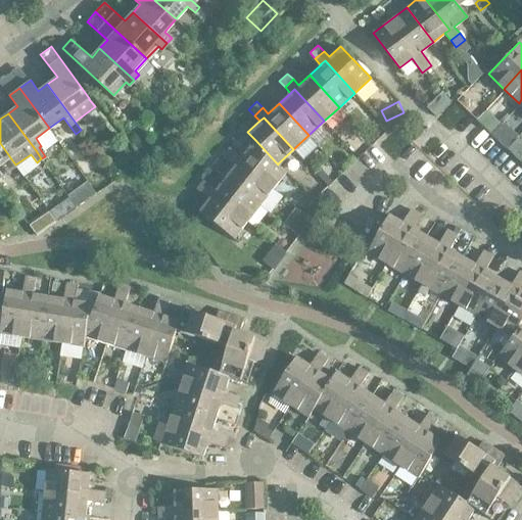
[(502,135),(510,127),(504,121),(495,129),(502,135)]
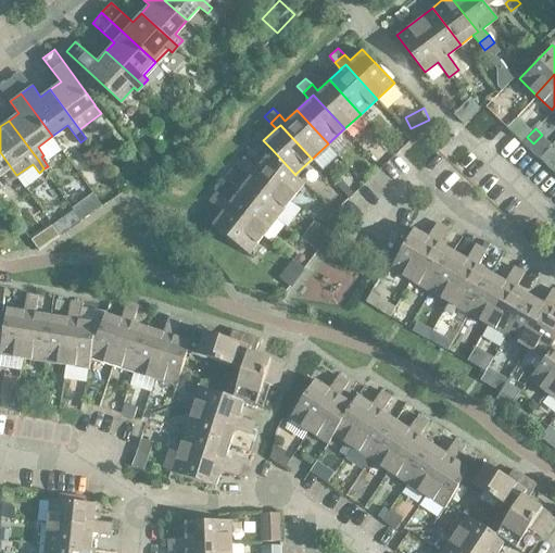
[(243,171),(250,176),(253,172),(290,200),(304,181),(295,174),(295,175),(272,149),(257,166),(250,161),(243,171)]
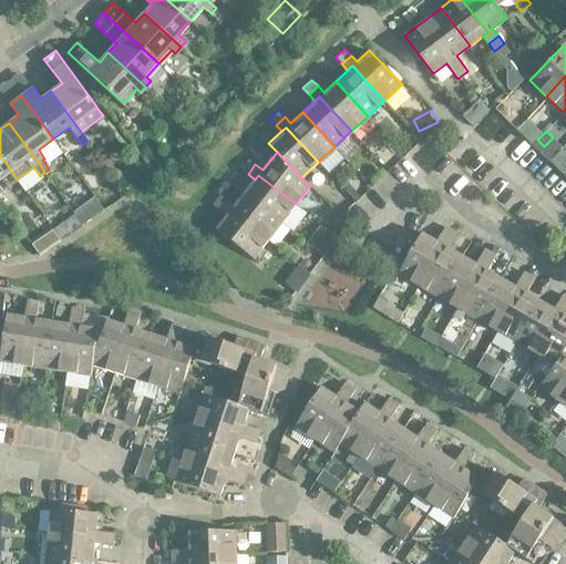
[(0,191),(17,178),(11,171),(0,155),(0,191)]
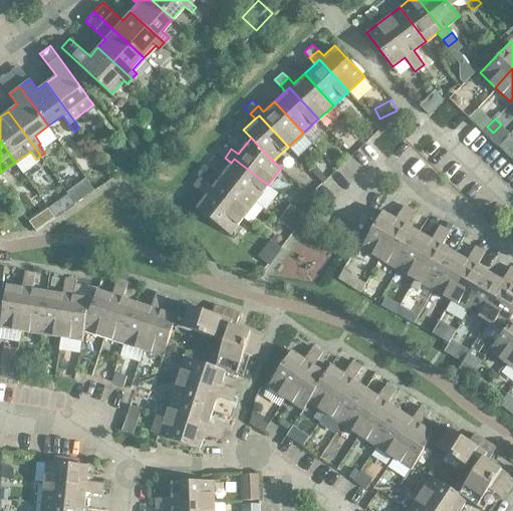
[(340,181),(370,153),(359,141),(329,169),(340,181)]
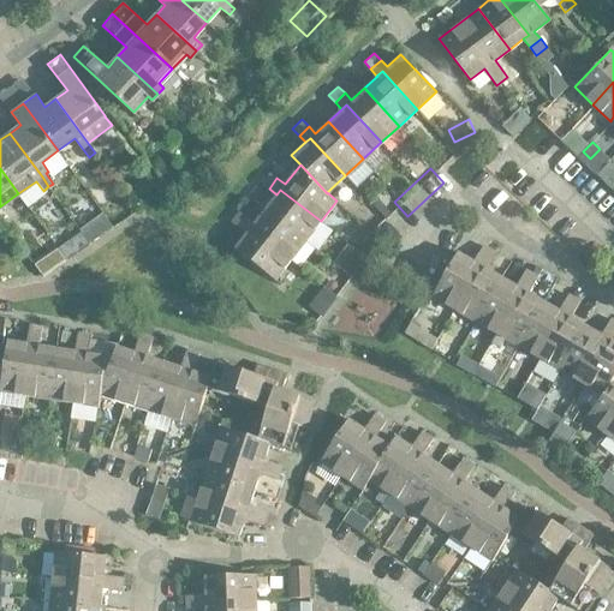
[(269,189),(276,178),(269,172),(261,183),(269,189)]
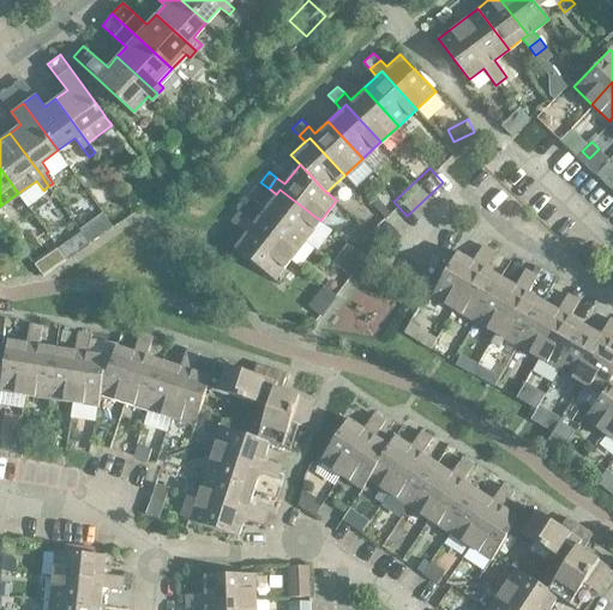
[(276,194),(265,207),(305,240),(320,221),(280,189),(276,194)]
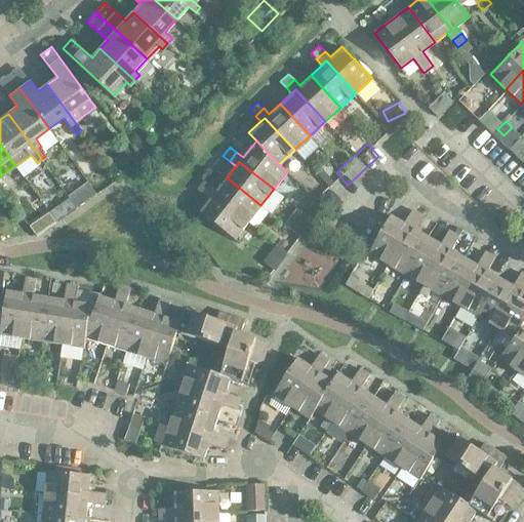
[(216,190),(210,185),(203,194),(209,199),(213,194),(248,222),(260,205),(227,177),(216,190)]
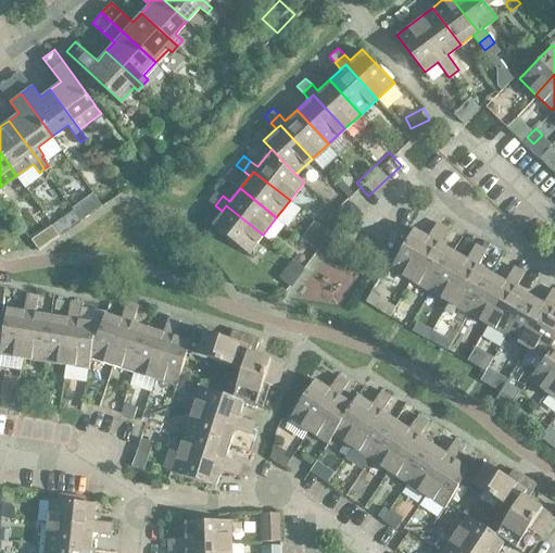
[(215,205),(223,196),(216,190),(209,200),(215,205)]
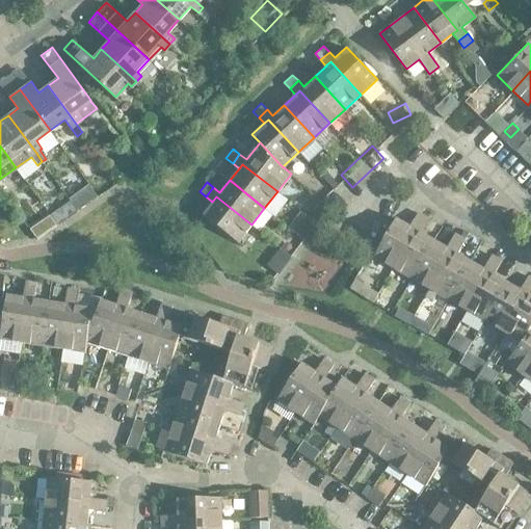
[(238,241),(251,225),(216,196),(212,202),(203,214),(238,241)]
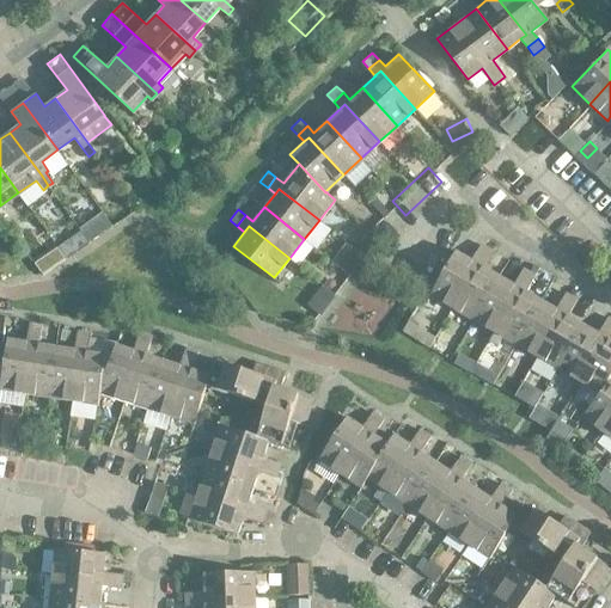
[(66,257),(87,241),(80,229),(57,245),(66,257)]
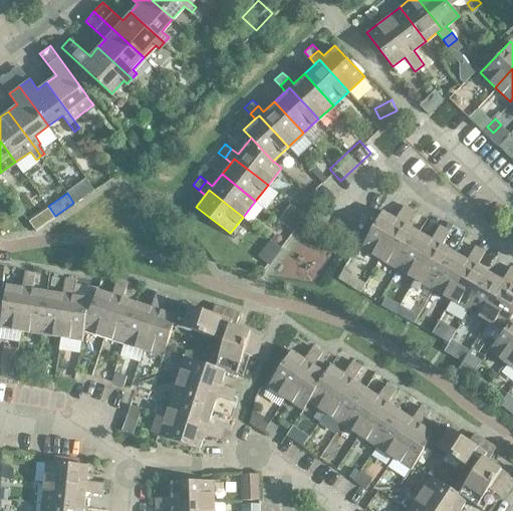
[(310,210),(318,200),(309,193),(301,203),(310,210)]
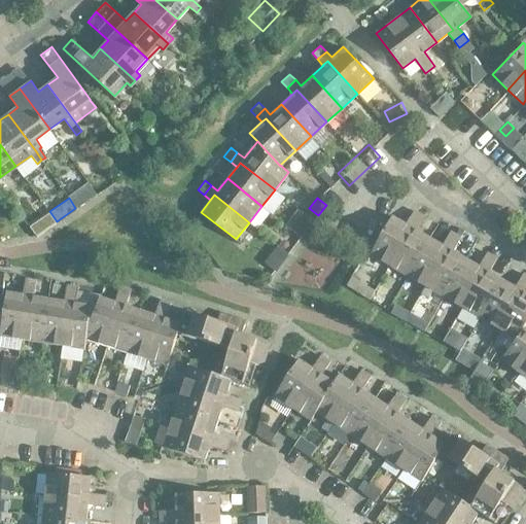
[(410,216),(419,222),(423,215),(414,209),(410,216)]
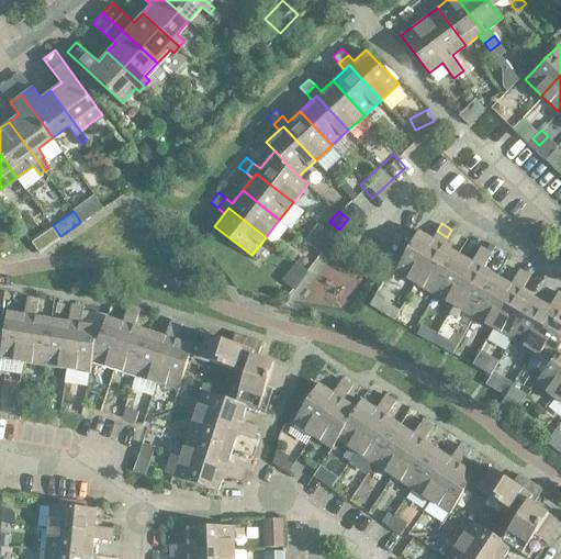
[(38,250),(40,249),(60,236),(53,225),(32,241),(38,250)]
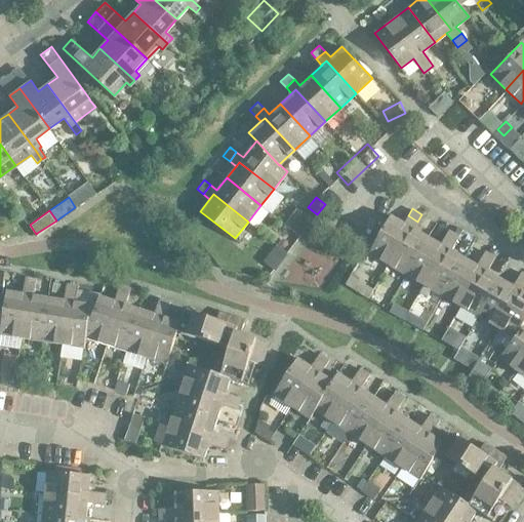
[(368,252),(387,264),(409,226),(404,223),(390,214),(368,252)]
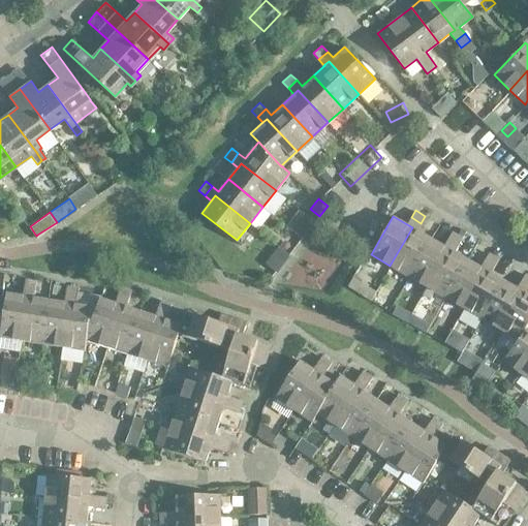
[(417,229),(421,223),(411,217),(407,224),(412,227),(390,266),(408,276),(430,238),(417,229)]
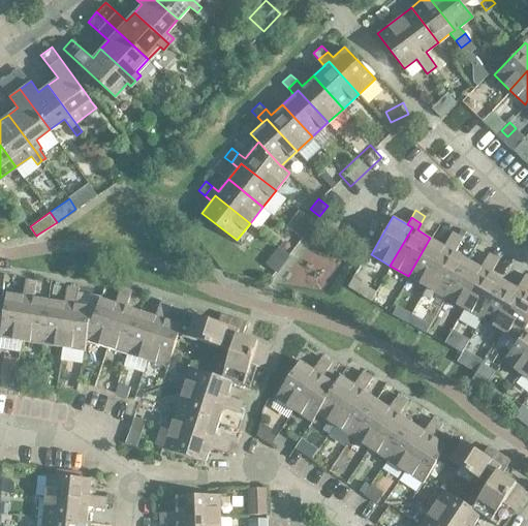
[(447,239),(458,244),(462,237),(452,230),(447,239)]
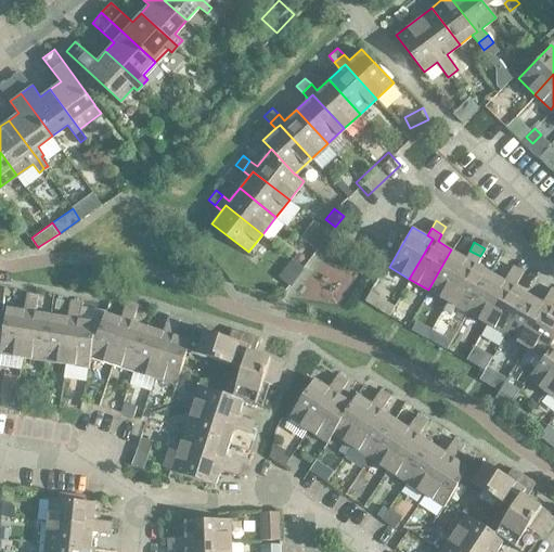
[(465,257),(451,249),(428,290),(448,300),(471,260),(465,257)]
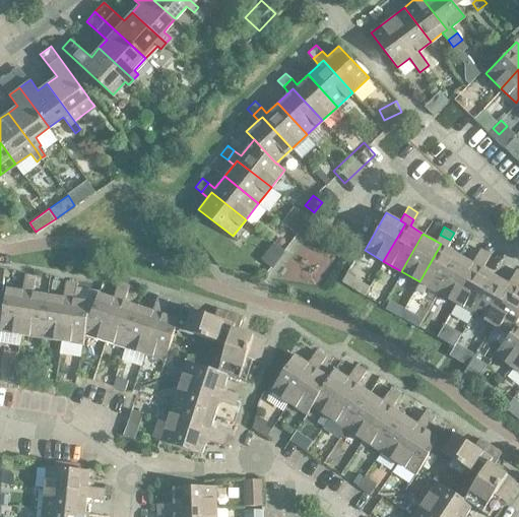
[(450,240),(440,235),(436,241),(441,244),(419,281),(414,288),(420,293),(426,285),(437,292),(459,254),(446,247),(450,240)]
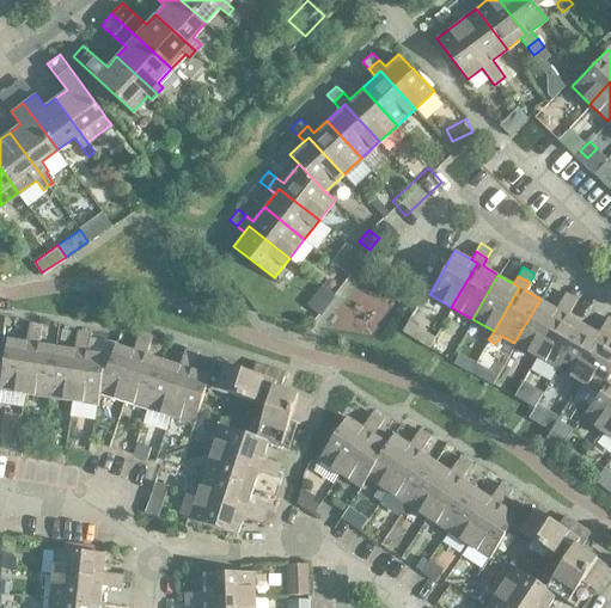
[(318,312),(334,294),(321,284),(306,302),(318,312)]
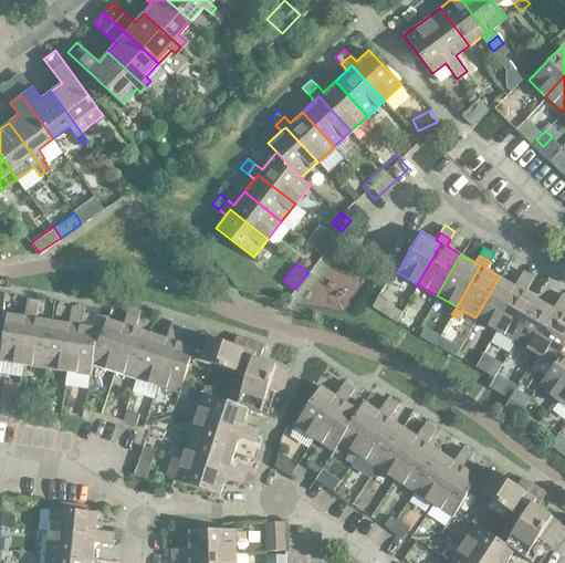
[(518,278),(529,284),(533,275),(522,270),(518,278)]
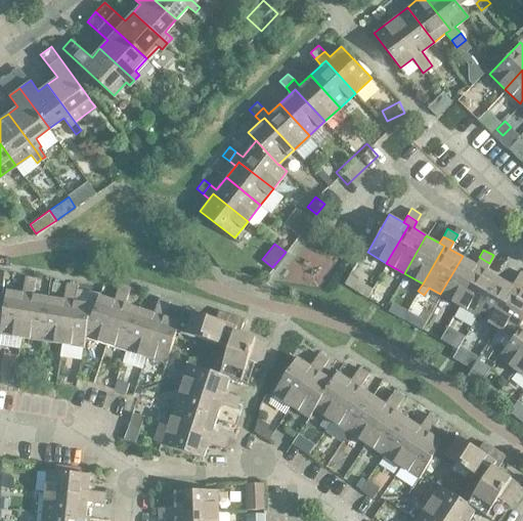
[(463,256),(440,294),(459,304),(480,266),(475,264),(463,256)]
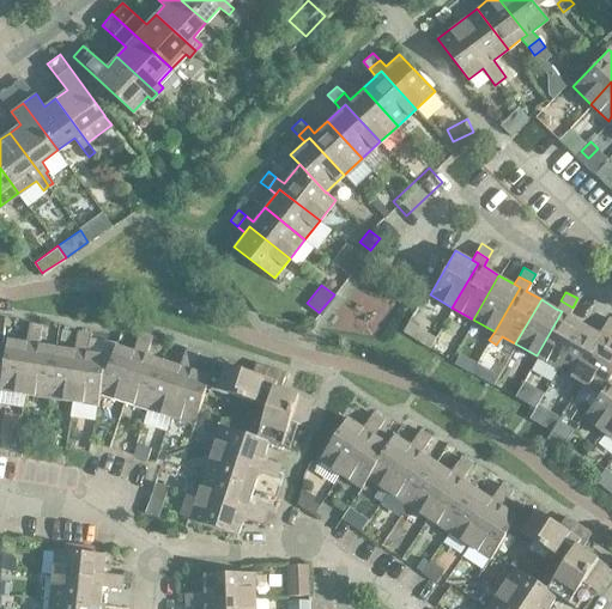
[(568,315),(573,308),(561,300),(556,309),(562,311),(537,355),(558,369),(583,323),(568,315)]
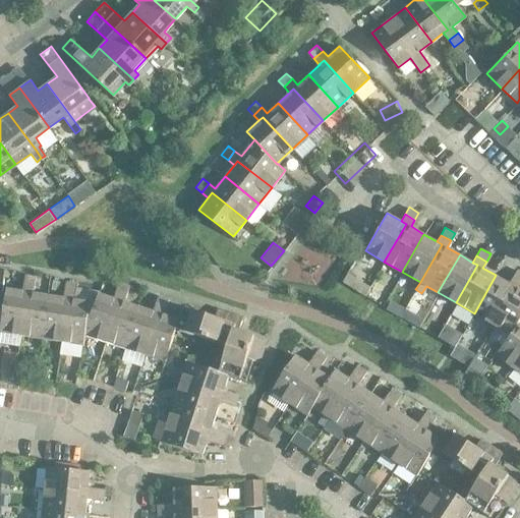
[(24,274),(23,282),(35,284),(36,276),(24,274)]
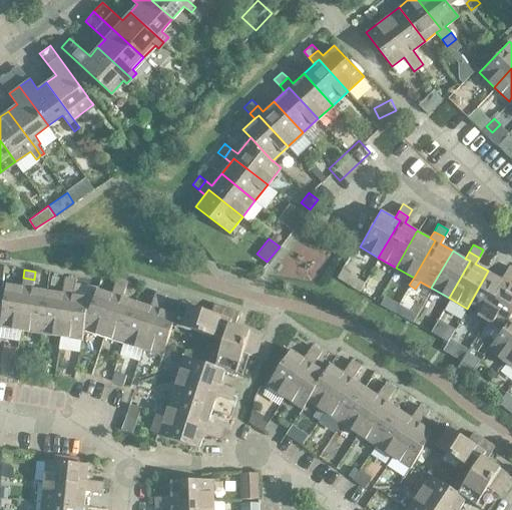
[(501,279),(488,271),(467,309),(484,319),(506,282),(501,279)]
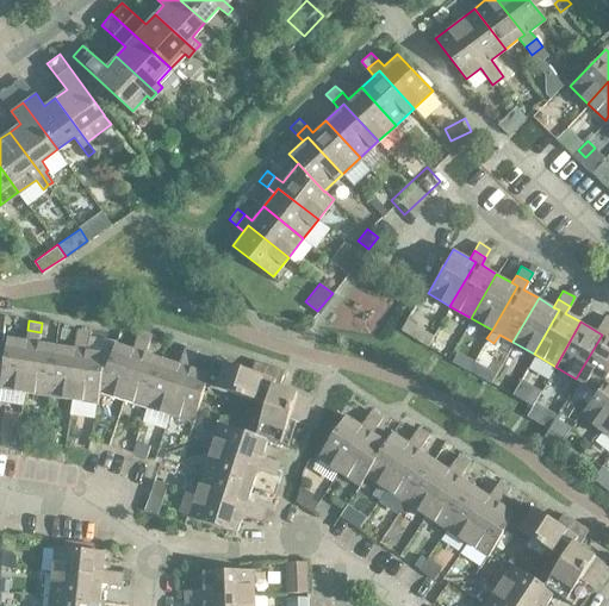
[(608,335),(608,328),(601,323),(596,331),(602,335),(576,379),(598,391),(598,392),(608,372),(608,370),(608,338),(608,337),(608,335)]
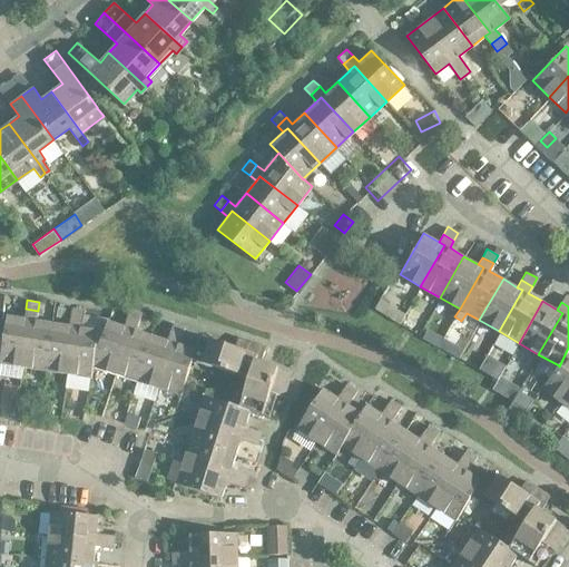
[(71,308),(70,316),(82,319),(84,310),(71,308)]
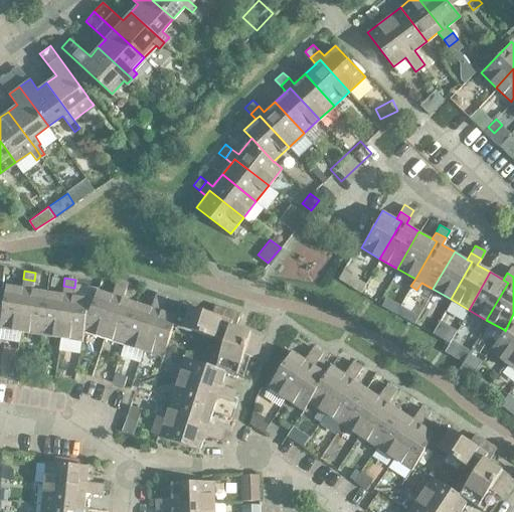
[(361,278),(360,293),(379,294),(380,279),(361,278)]
